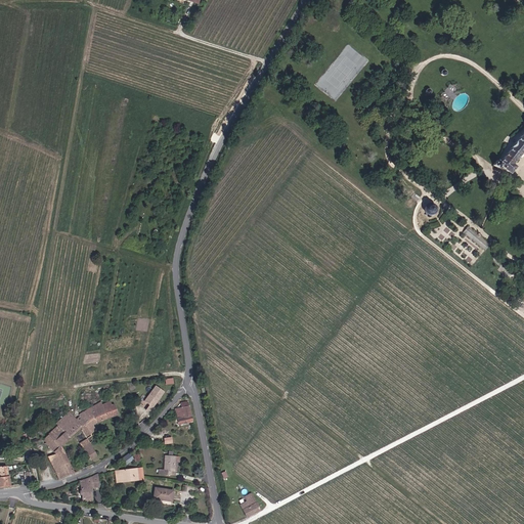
[(511,169),(517,161),(523,151),(523,126),(499,158),(496,156),(493,159),(493,161),(503,168),(505,166),(510,169),(511,169)]
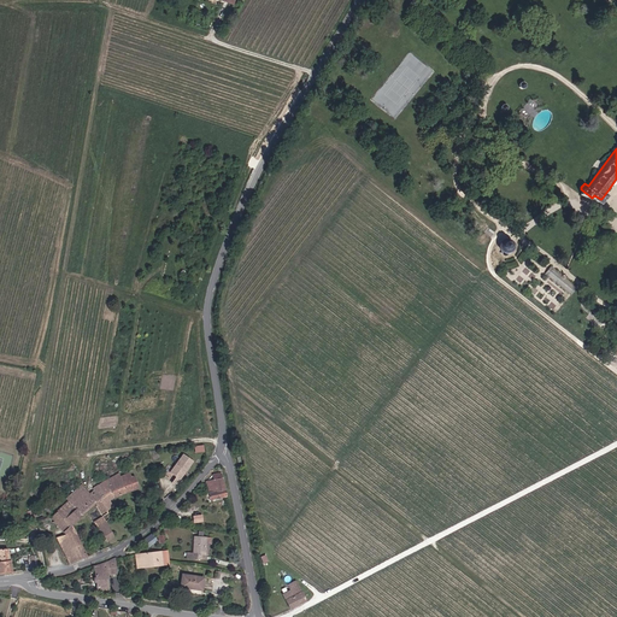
[(509,248),(511,246),(511,242),(510,239),(507,238),(504,236),(500,238),(497,240),(495,245),(497,247),(498,250),(501,251),(504,252),(507,251),(509,248)]
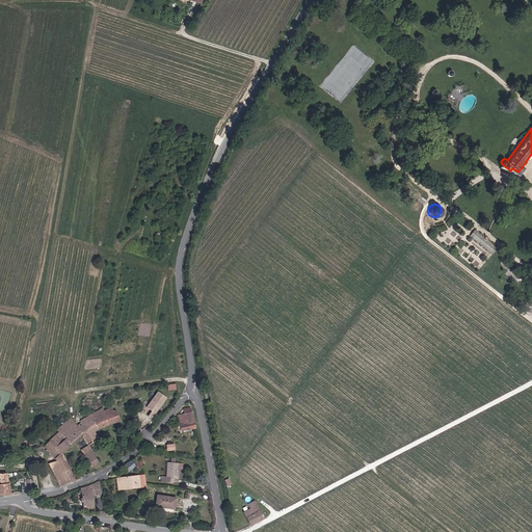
[(488,249),(494,244),(471,227),(466,232),(488,249)]
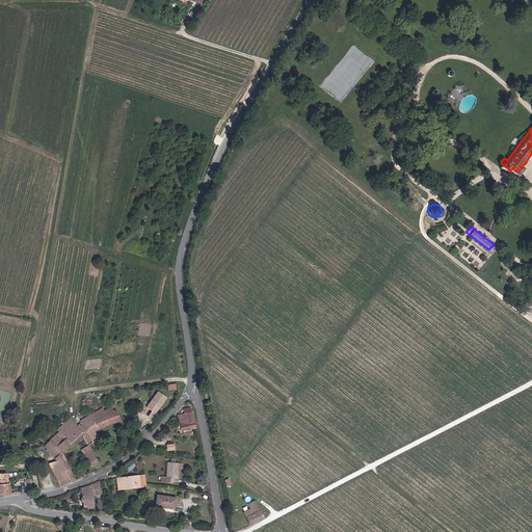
[(89,404),(101,398),(98,392),(86,398),(89,404)]
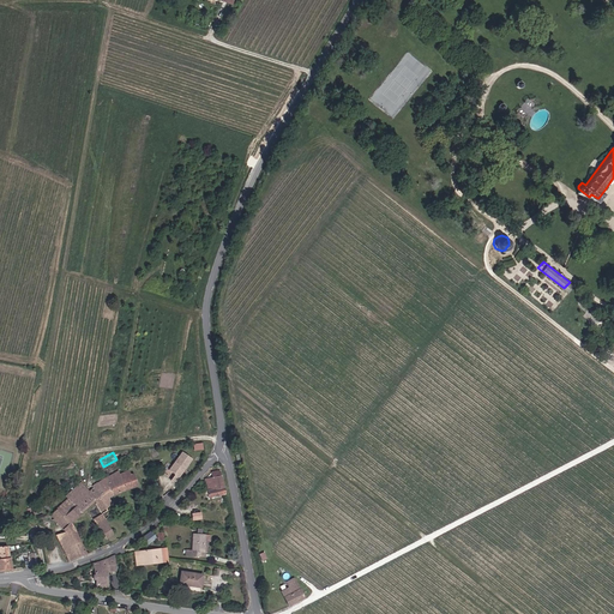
[(164,486),(184,467),(175,458),(156,476),(161,482),(164,486)]
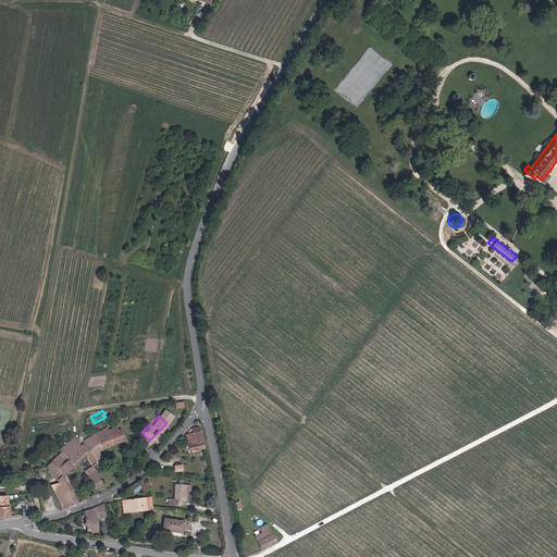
[(189,444),(203,442),(200,419),(195,420),(195,426),(186,428),(189,444)]
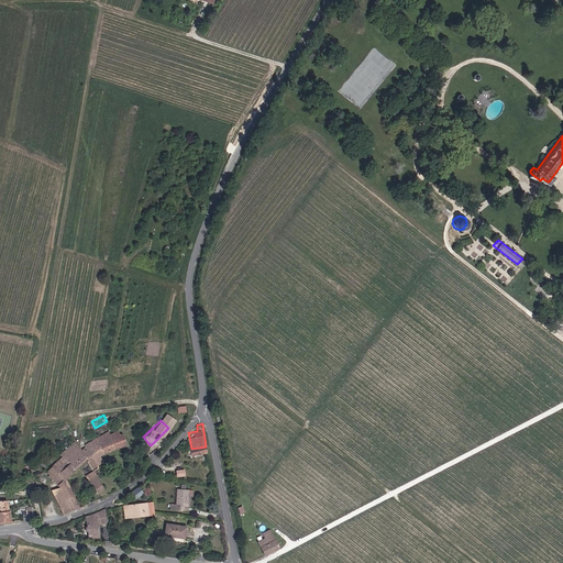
[(106,449),(117,443),(111,429),(109,424),(102,428),(90,435),(94,441),(90,442),(99,460),(105,456),(100,446),(103,444),(106,449)]
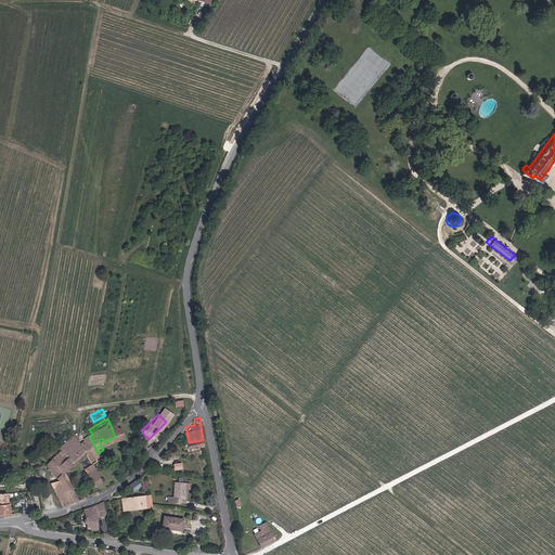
[(120,434),(118,427),(114,420),(110,423),(115,437),(120,434)]
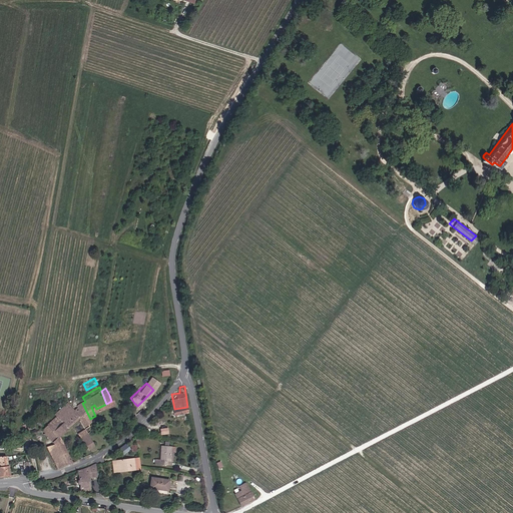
[(91,421),(90,419),(82,403),(85,402),(82,397),(78,400),(79,404),(76,406),(71,400),(54,416),(59,421),(68,414),(72,421),(81,413),(86,423),(91,421)]
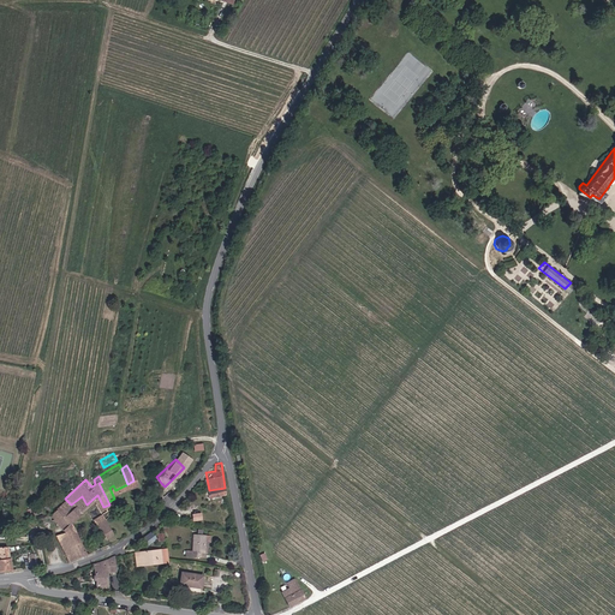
[(61,525),(73,515),(87,505),(82,496),(71,505),(65,499),(52,511),(61,525)]
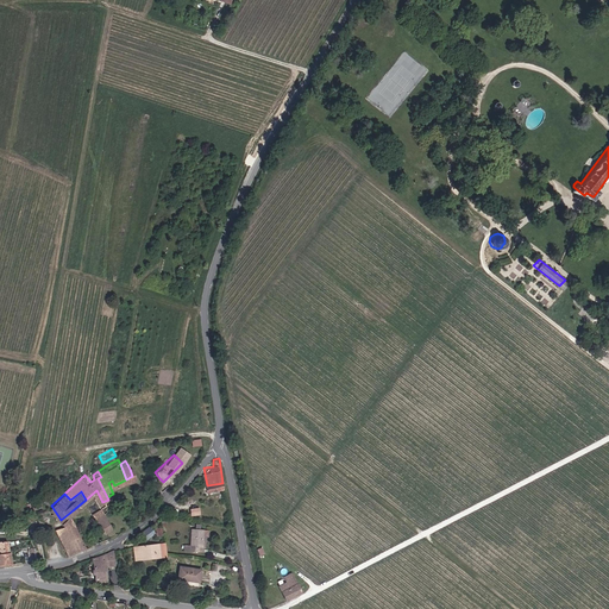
[(111,533),(117,529),(105,507),(98,510),(108,534),(111,533)]
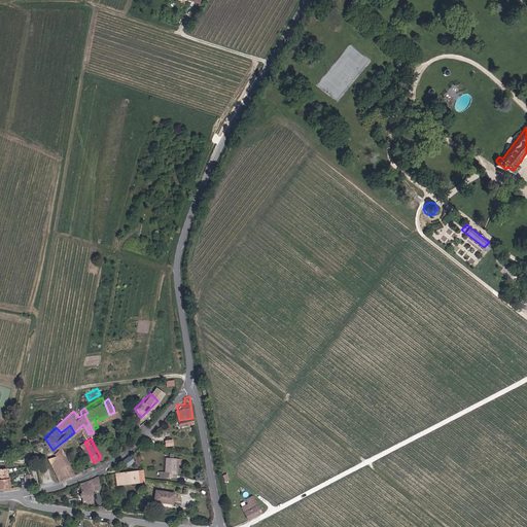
[(59,476),(74,469),(63,442),(53,450),(56,452),(57,452),(60,461),(54,464),(59,476)]
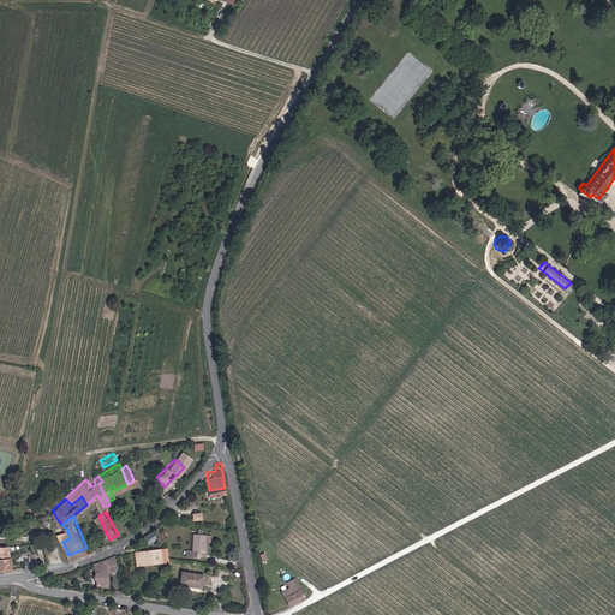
[(143,541),(149,544),(156,536),(151,531),(143,541)]
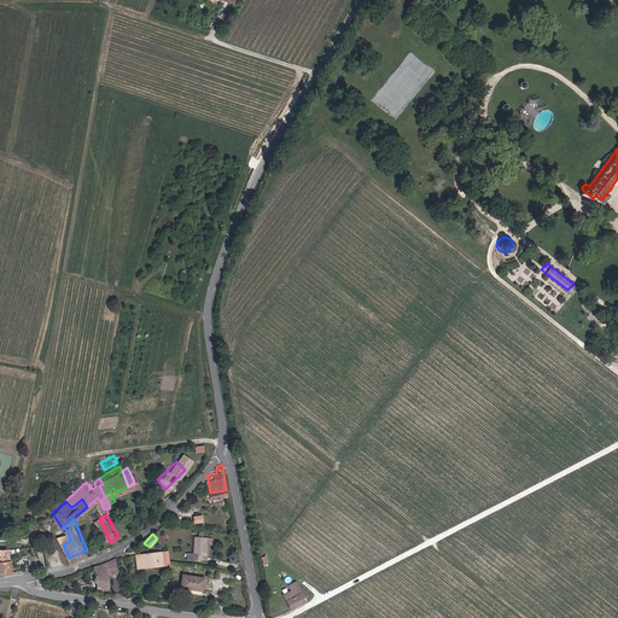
[(200,552),(205,552),(205,535),(193,535),(192,551),(186,551),(186,557),(200,557),(200,552)]
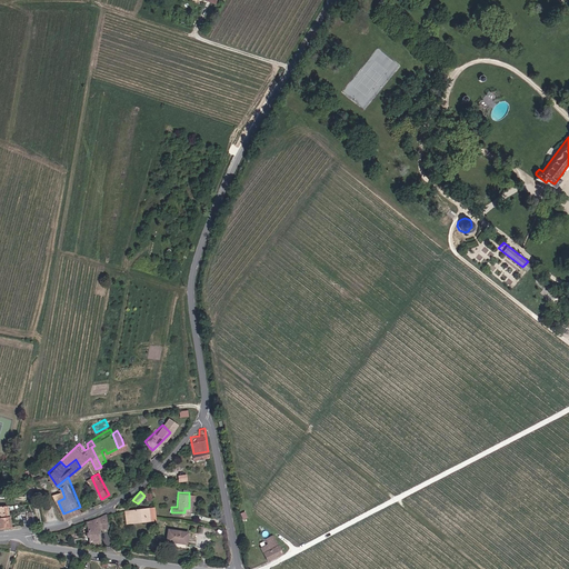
[(0,523),(10,522),(7,499),(0,499),(0,523)]
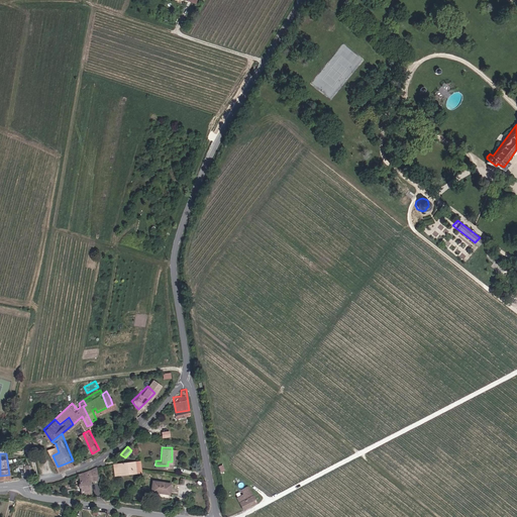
[(141,472),(141,469),(140,459),(122,461),(123,471),(131,471),(131,473),(141,472)]
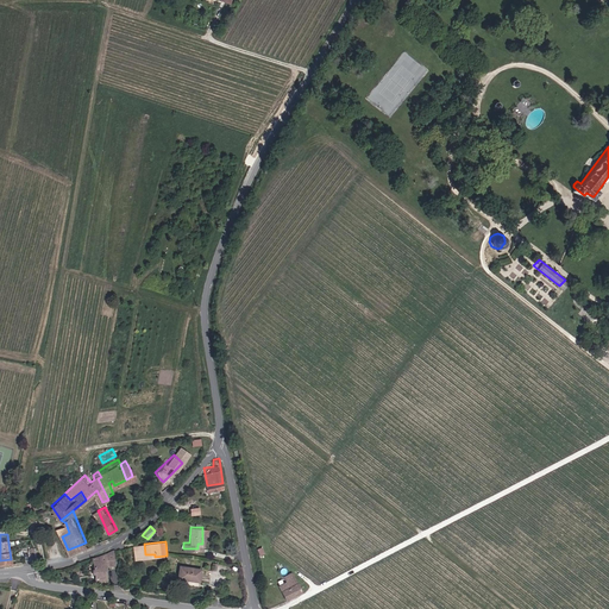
[(155,554),(145,554),(144,544),(139,545),(140,558),(155,557),(155,554)]
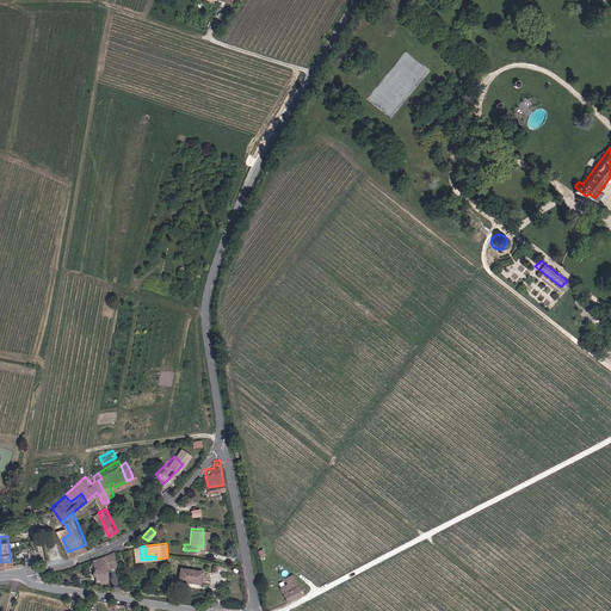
[(104,563),(115,562),(113,549),(105,549),(93,555),(94,566),(94,571),(94,573),(105,573),(104,563)]
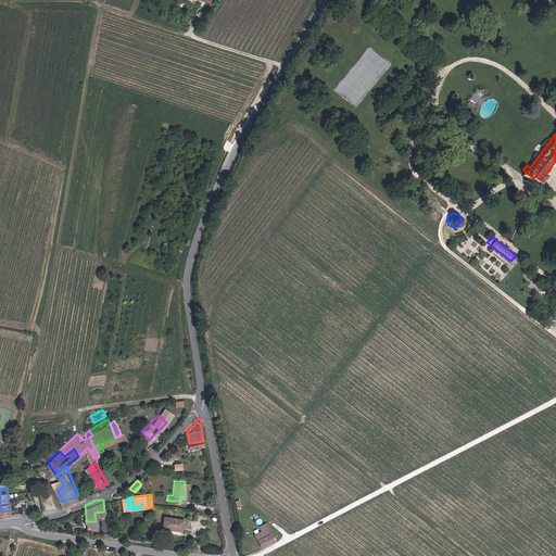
[(163,525),(181,528),(184,517),(165,515),(163,525)]
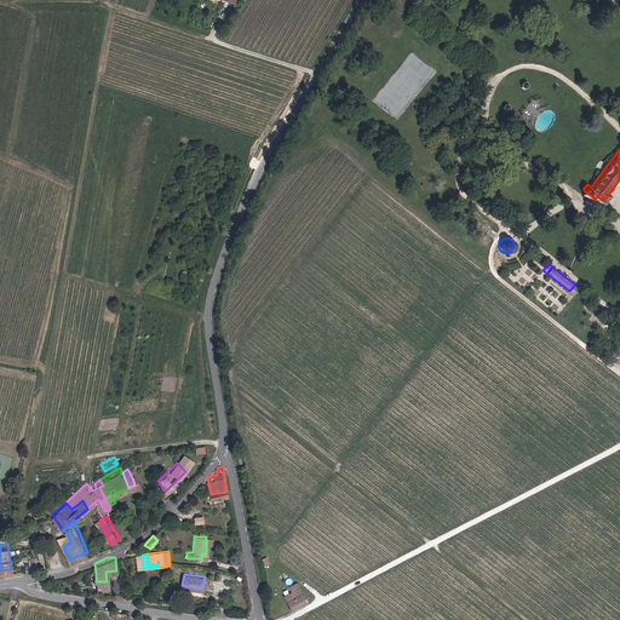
[(291,607),(308,598),(299,584),(282,592),(291,607)]
